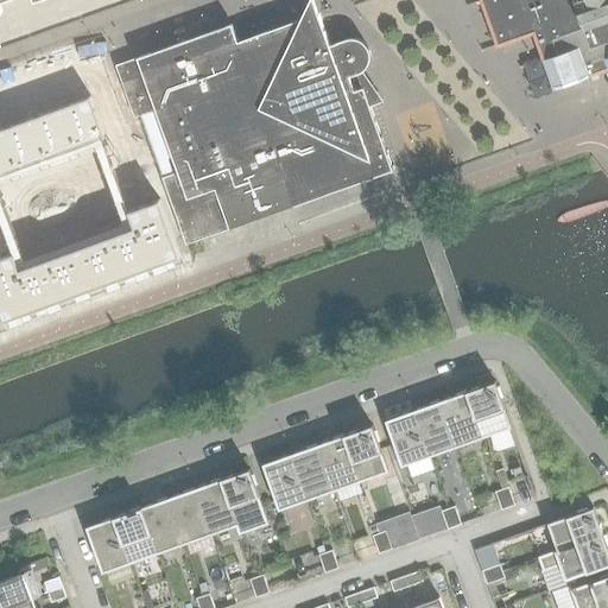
[(0,0),(0,49),(137,0),(0,0)]
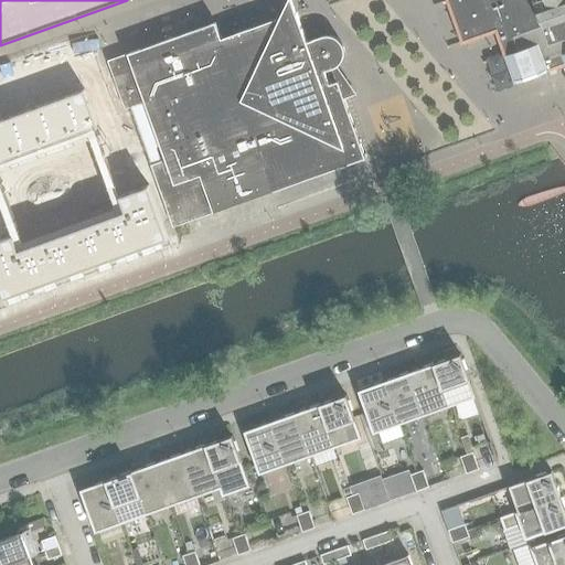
[(306,42),(289,0),(287,0),(278,19),(221,40),(214,22),(107,61),(124,109),(144,103),(173,185),(159,190),(172,227),(364,159),(337,82),(328,85),(323,72),(332,68),(334,68),(337,67),(338,65),(340,64),(341,62),(342,60),(343,57),(343,55),(343,52),(343,50),(343,48),(342,45),(341,43),(339,41),(338,40),(336,39),(333,38),(331,36),(329,35),(327,35),(323,36),(321,36),(306,42)]
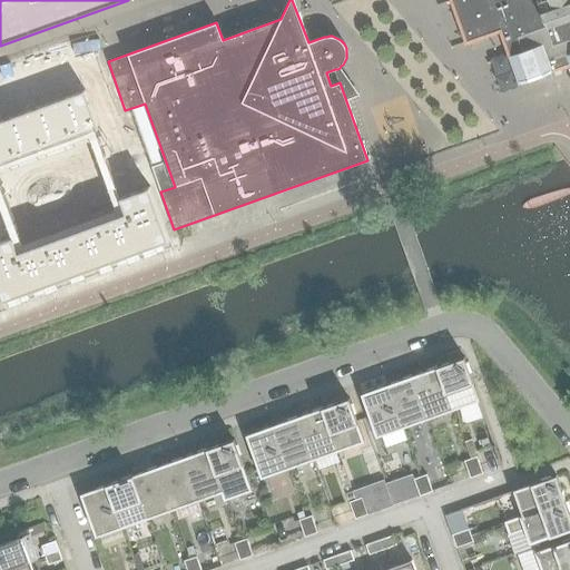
[(569,0),(448,0),(450,2),(451,2),(452,6),(457,19),(455,20),(457,23),(458,22),(464,40),(463,40),(464,45),(469,43),(469,42),(497,32),(498,33),(499,33),(499,35),(500,33),(508,56),(507,56),(517,85),(520,84),(520,82),(550,72),(550,74),(553,72),(553,71),(566,66),(567,68),(568,67),(568,68),(569,68),(569,70),(569,0)]
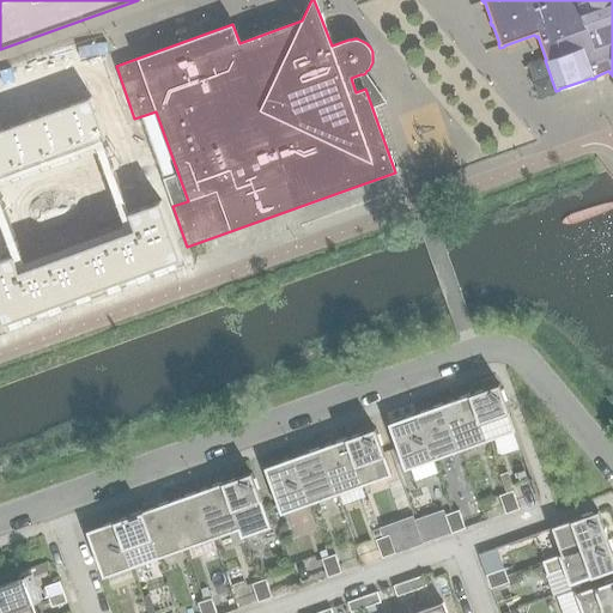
[(90,98),(0,131),(0,315),(2,323),(181,259),(177,249),(161,201),(128,213),(134,229),(19,272),(0,218),(0,176),(105,139),(90,98)]
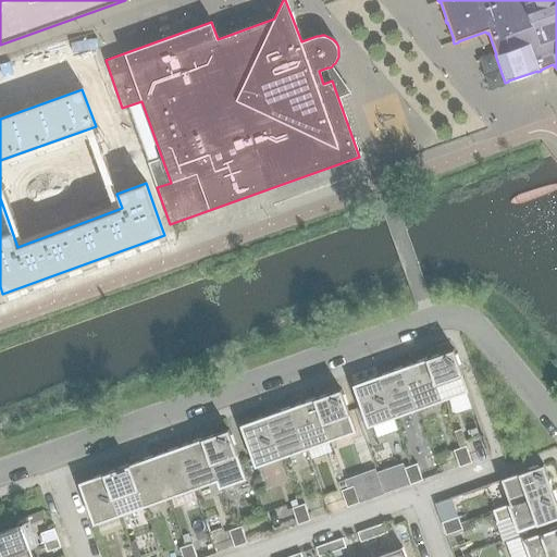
[(453,350),(428,359),(442,400),(468,392),(453,350)]
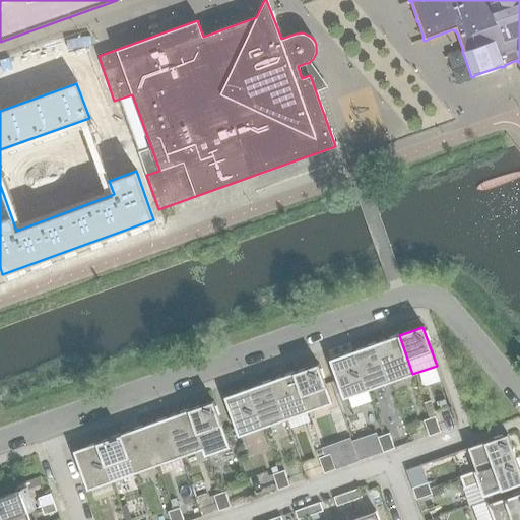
[(399,335),(376,343),(390,382),(412,374),(399,335)]
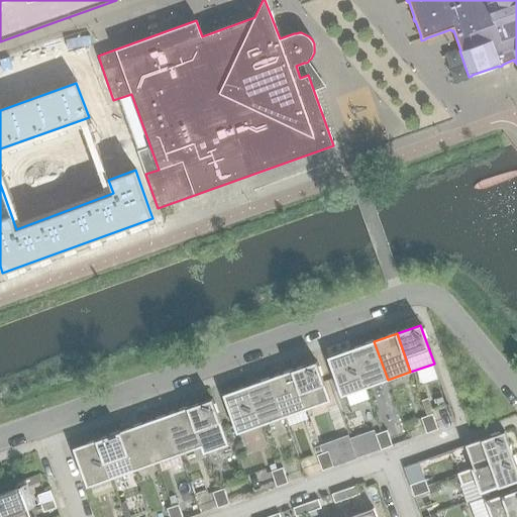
[(374,341),(350,350),(364,389),(387,380),(374,341)]
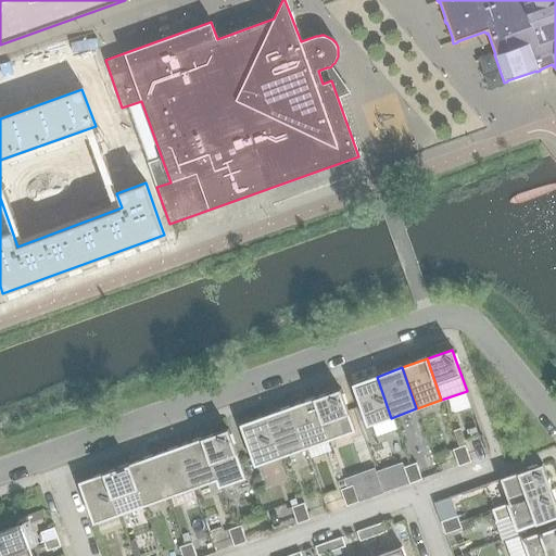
[(377,377),(352,386),(367,427),(391,418),(377,377)]
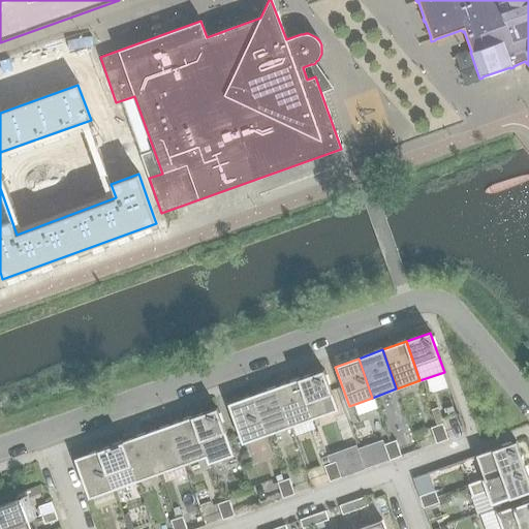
[(323,371),(299,379),(313,418),(337,410),(323,371)]
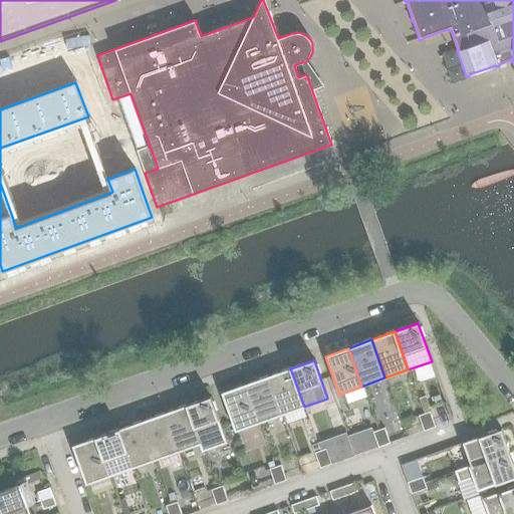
[(290,368),(268,376),(281,415),(304,407),(290,368)]
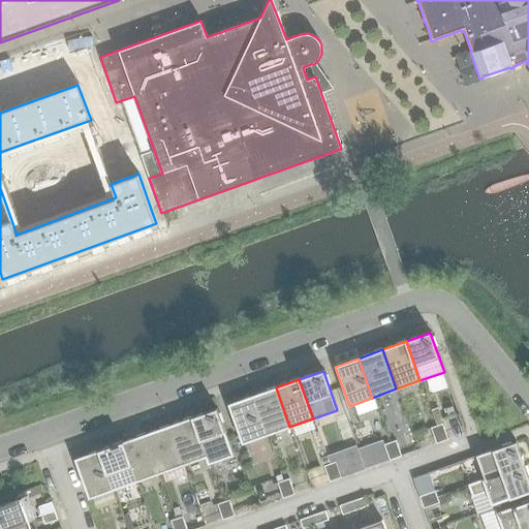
[(276,387),(252,396),(266,435),(289,427),(276,387)]
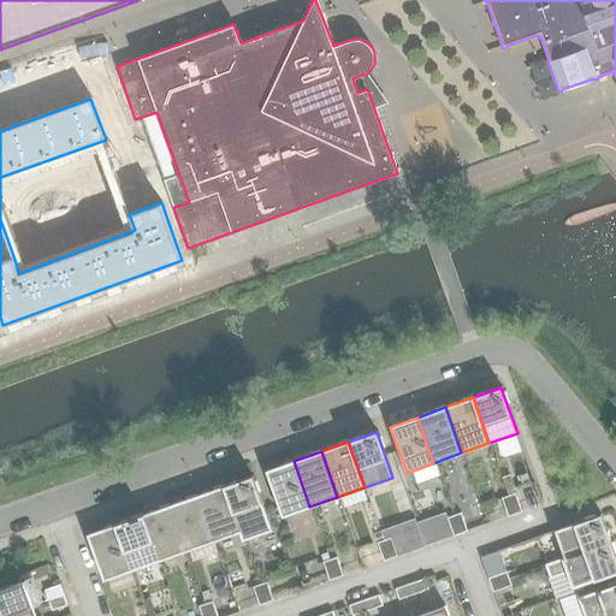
[(475,501),(458,457),(445,463),(462,505),(475,501)]
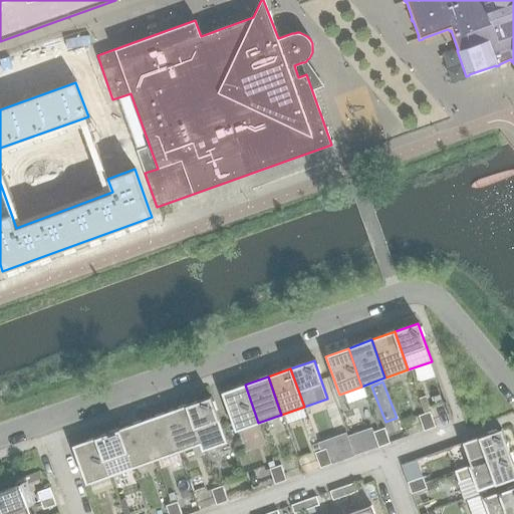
[(245,384),(222,394),(235,432),(258,423),(245,384)]
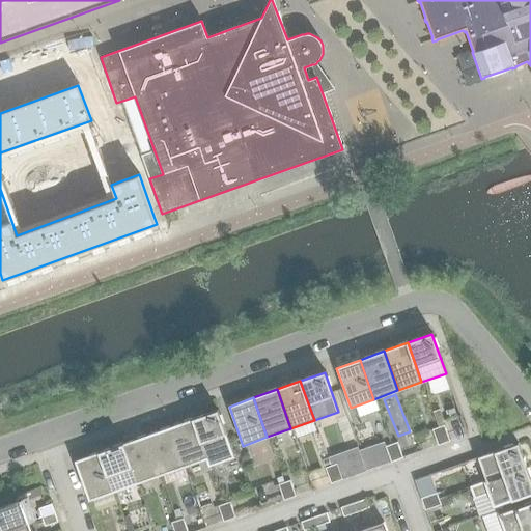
[(217,411),(192,419),(206,458),(208,466),(233,456),(217,411)]
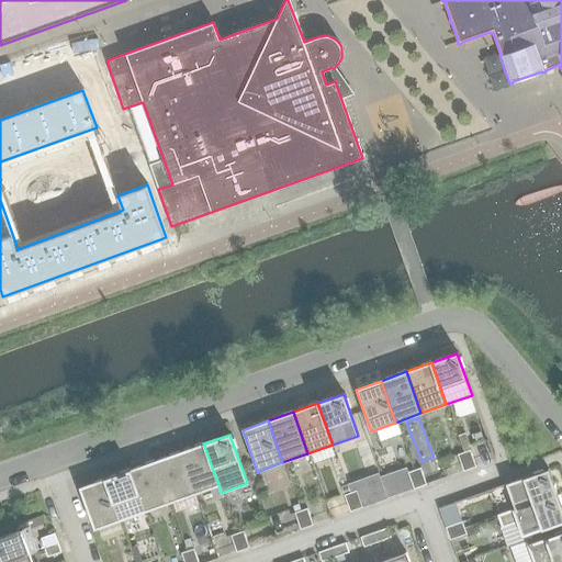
[(203,444),(178,452),(193,494),(218,485),(203,444)]
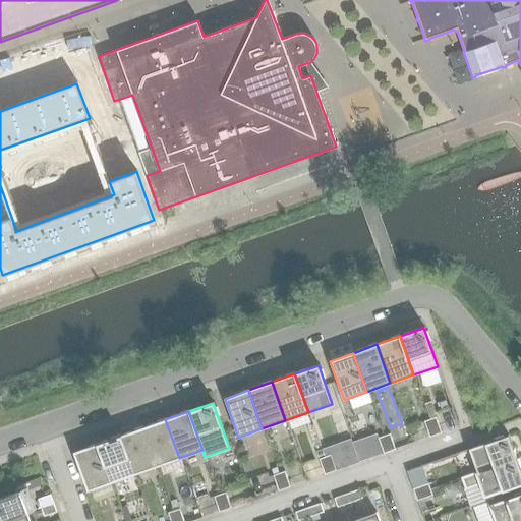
[(438,425),(435,417),(423,421),(426,429),(438,425)]
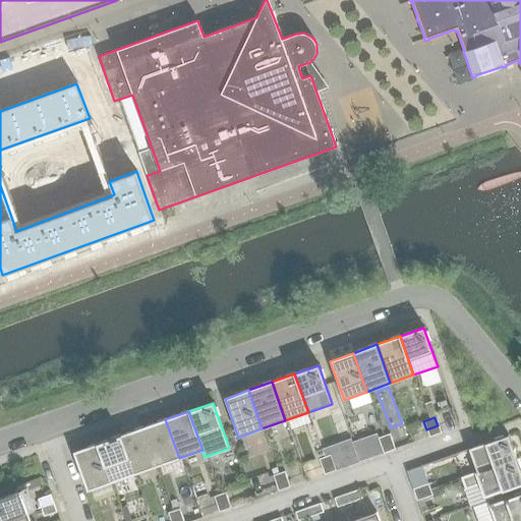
[(165,419),(142,427),(156,466),(179,458),(165,419)]
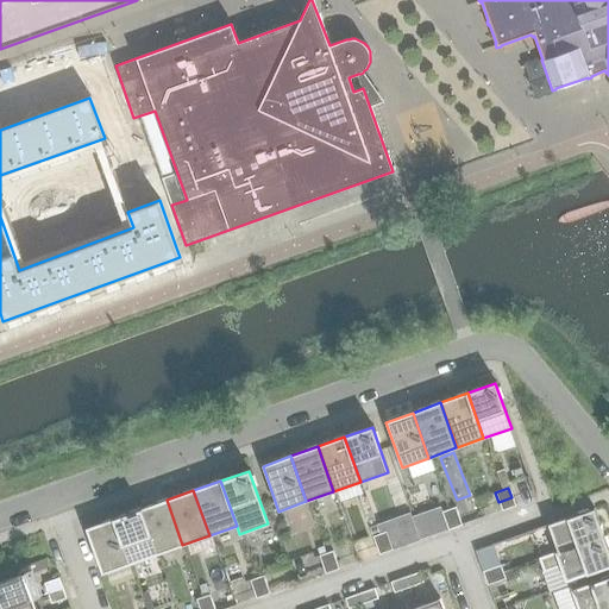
[(515,507),(512,497),(498,502),(501,512),(515,507)]
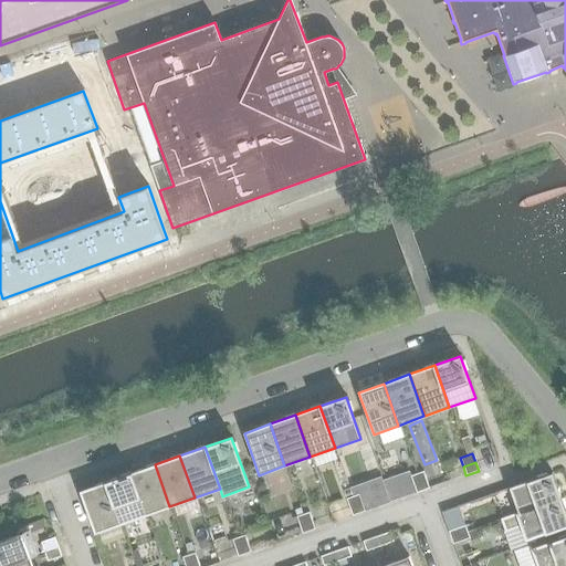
[(155,464),(129,473),(145,515),(169,506),(155,464)]
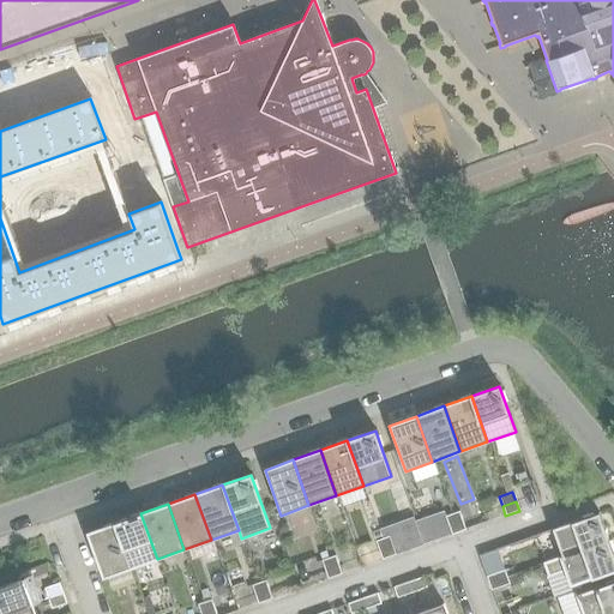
[(462,521),(458,512),(445,517),(449,525),(462,521)]
